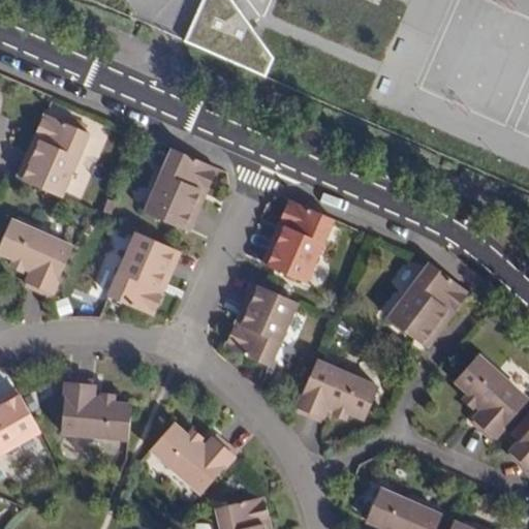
[(229,27),(243,1),(240,0),(205,0),(186,37),(201,45),(212,26),(236,38),(239,32),(229,27)]
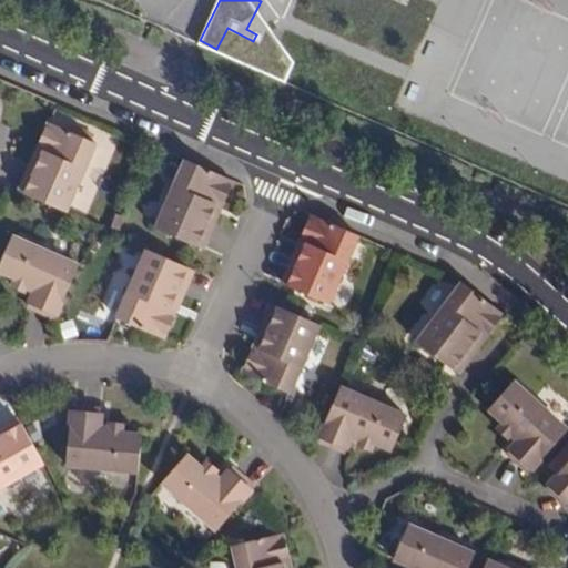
[(41,151),(23,192),(64,210),(94,142),(46,120),(33,148),(41,151)]
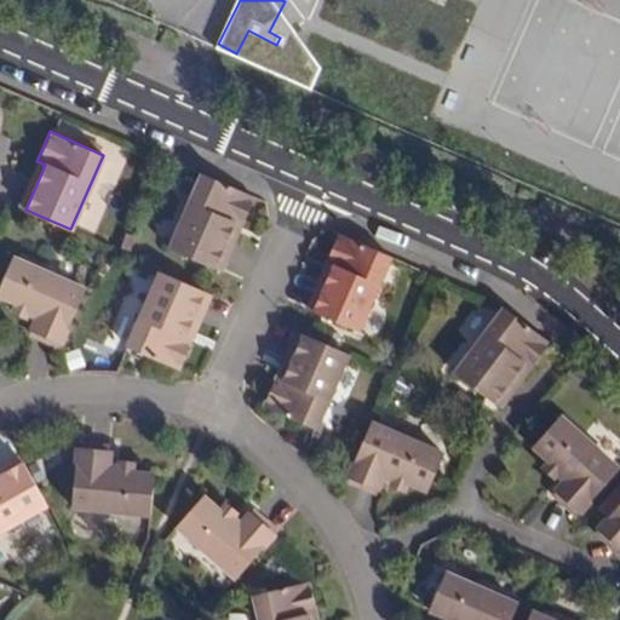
[(45,165),(36,161),(17,206),(26,210),(45,165)]
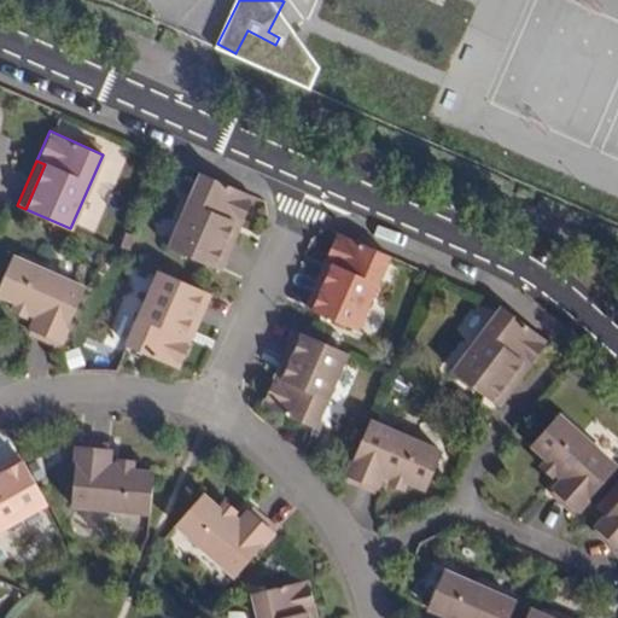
[(234,219),(243,223),(255,197),(203,174),(170,246),(214,264),(234,219)]
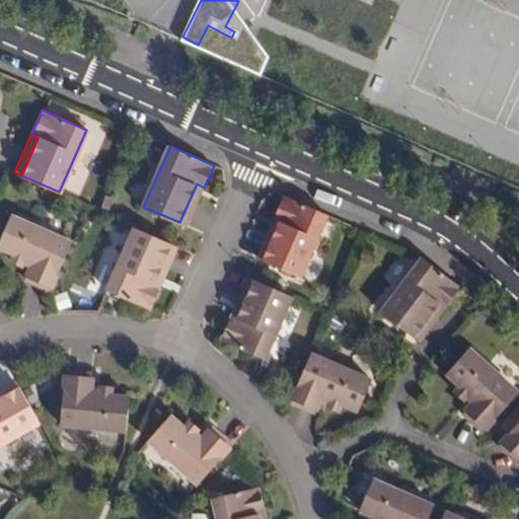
[(204,188),(197,183),(179,222),(188,225),(204,188)]
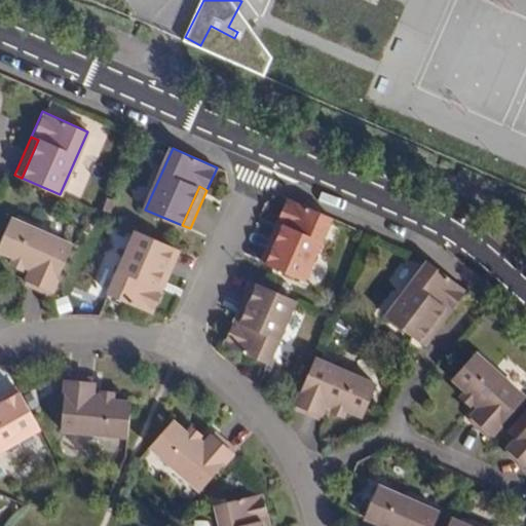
[(284,225),(267,264),(304,280),(332,218),(287,197),(276,222),(284,225)]
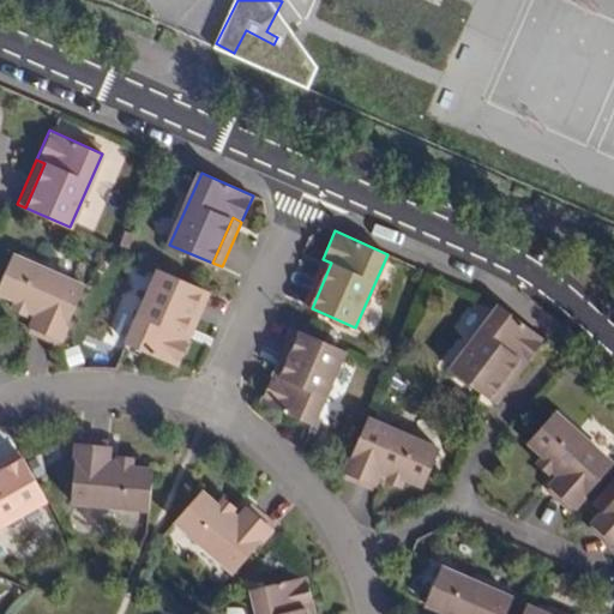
[(28,305),(37,309),(34,318),(28,333),(59,347),(85,289),(8,254),(0,272),(0,294),(16,300),(12,308),(23,313),(28,305)]
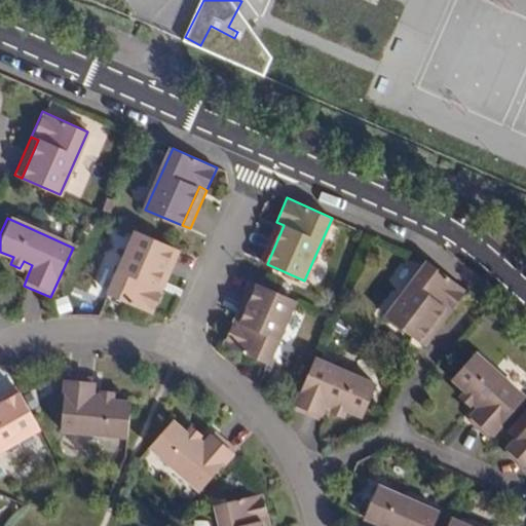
[(284,225),(276,222),(259,261),(267,264),(284,225)]
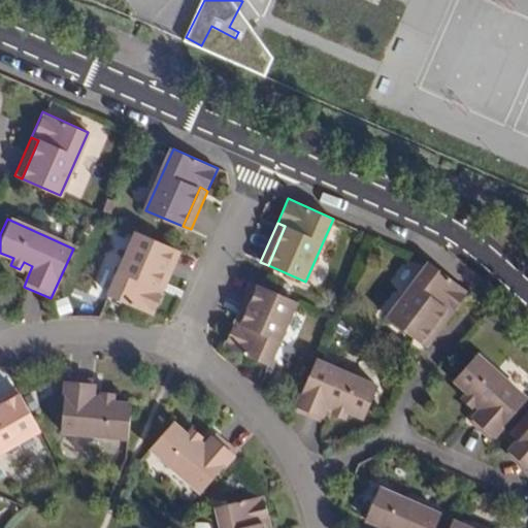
[(108,295),(123,301),(153,315),(163,291),(155,287),(172,248),(136,231),(108,295)]
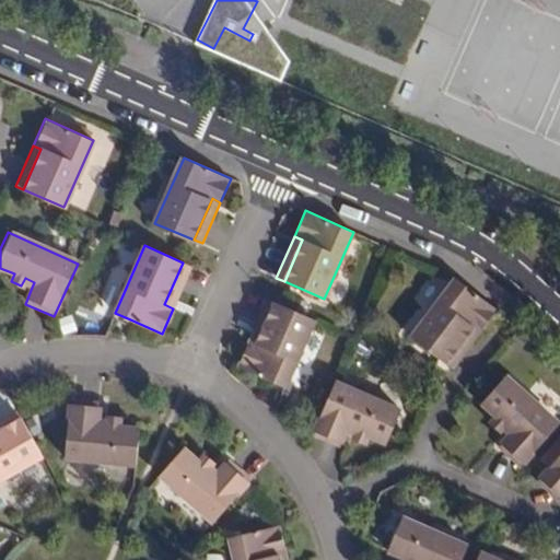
[(191,266),(183,263),(164,304),(173,308),(191,266)]
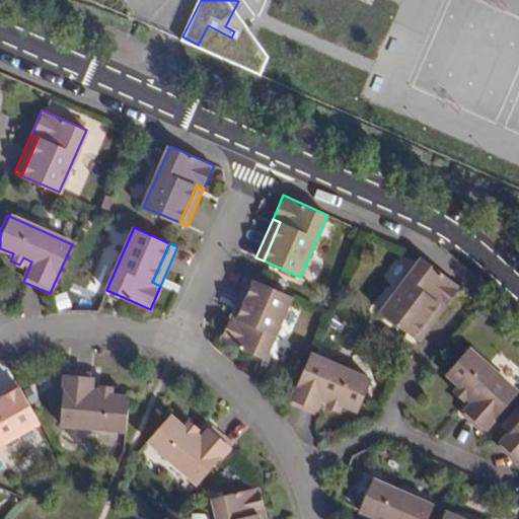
[(31,262),(23,257),(19,265),(28,269),(31,262)]
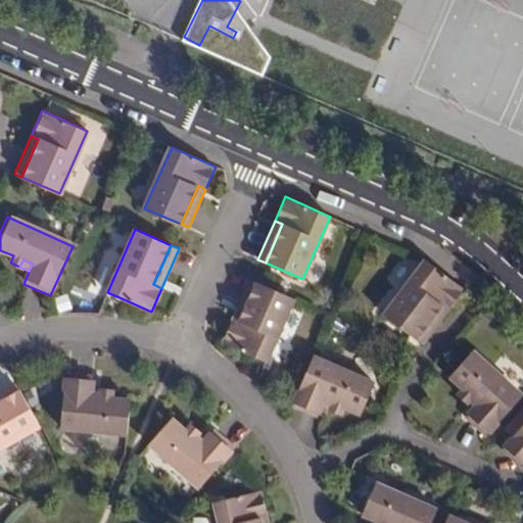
[(435,266),(425,260),(379,311),(411,338),(439,305),(445,312),(465,291),(435,266)]
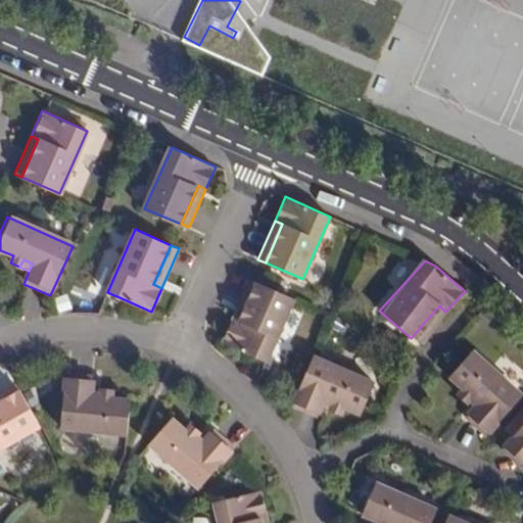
[(256,282),(248,279),(231,319),(239,322),(256,282)]
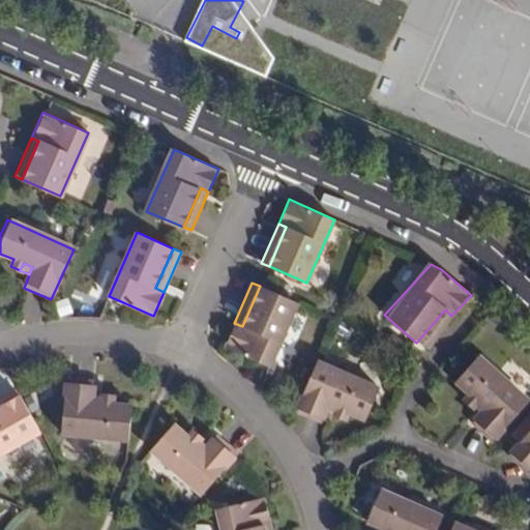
[(298,302),(260,286),(242,326),(234,323),(223,347),(269,366),(298,302)]
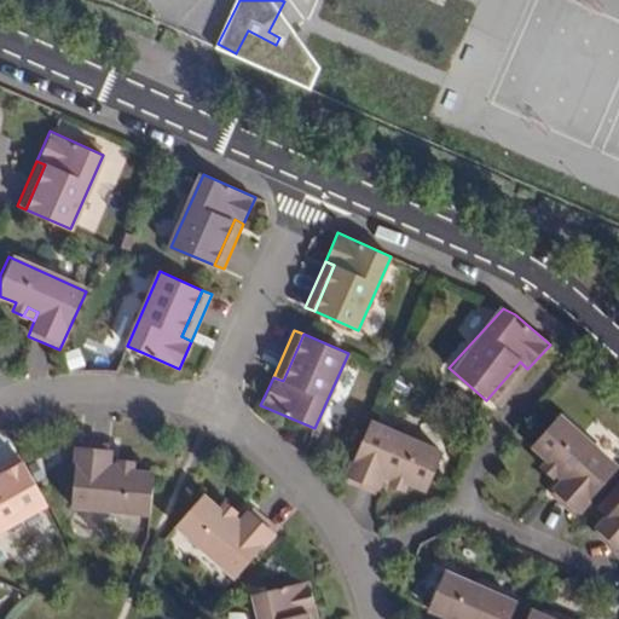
[(527,369),(520,362),(486,400),(493,408),(527,369)]
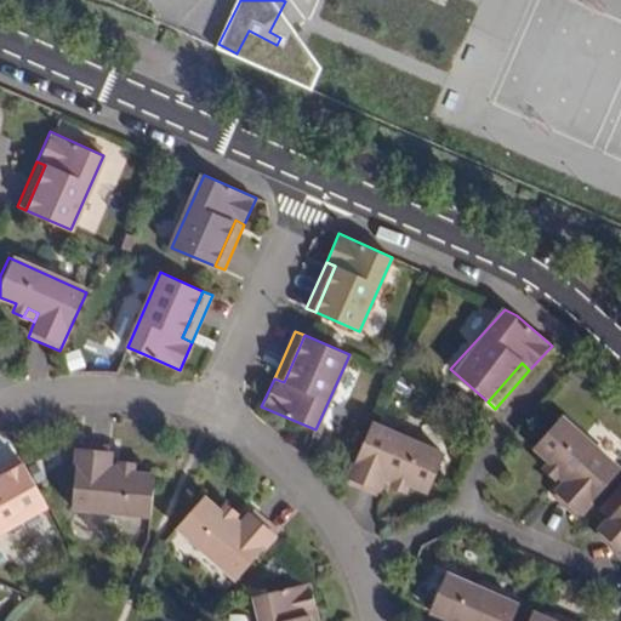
[(554,476),(559,469),(570,478),(564,484),(554,495),(579,518),(620,469),(620,467),(560,414),(533,445),(550,460),(543,467),(554,476)]
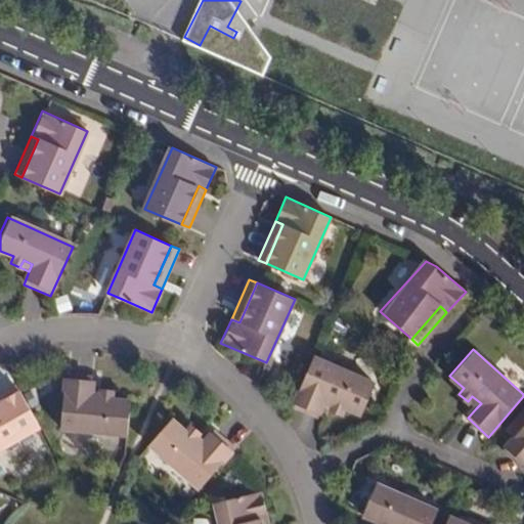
[(317,420),(321,407),(324,399),(335,404),(332,411),(342,416),(344,408),(362,416),(376,386),(314,358),(292,409),(317,420)]
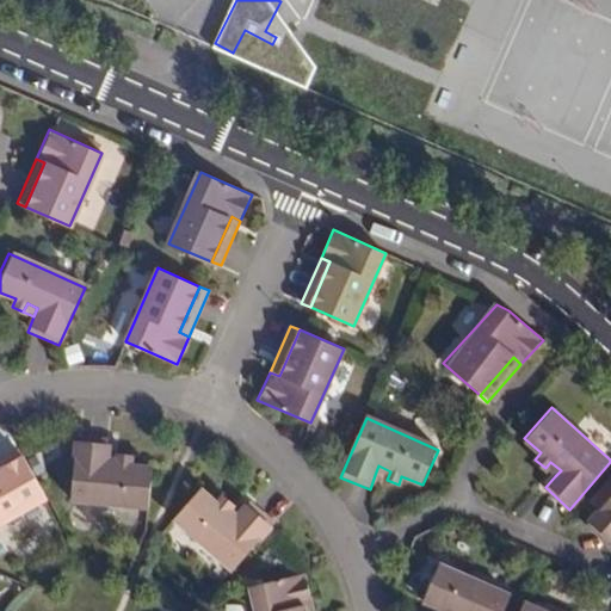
[(67,500),(117,506),(124,460),(118,458),(117,468),(104,467),(105,457),(107,442),(75,438),(67,500)]
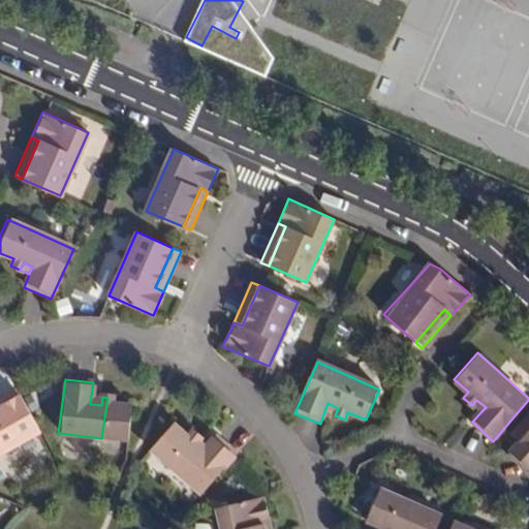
[(0,409),(22,398),(18,390),(0,400),(0,409)]
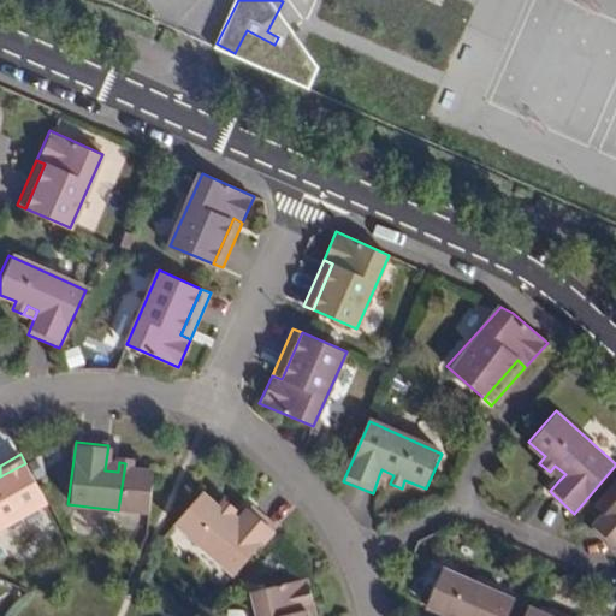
[(119,462),(106,461),(105,471),(118,472),(119,462)]
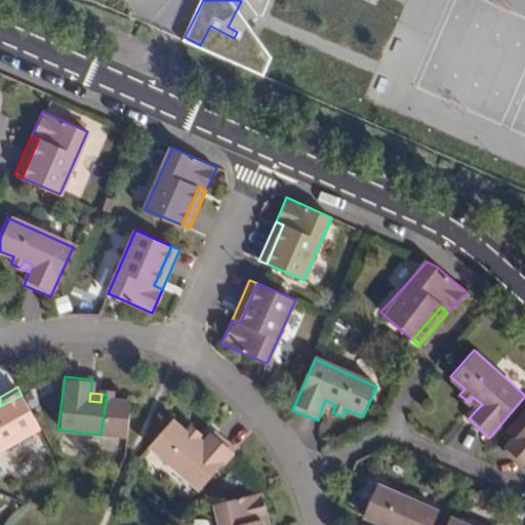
[(0,454),(42,432),(22,395),(0,406),(0,454)]
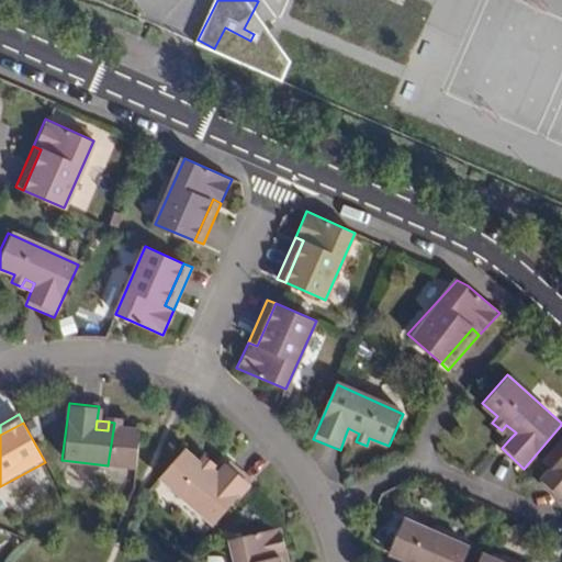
[(114,423),(108,465),(137,469),(142,435),(119,431),(121,424),(114,423)]
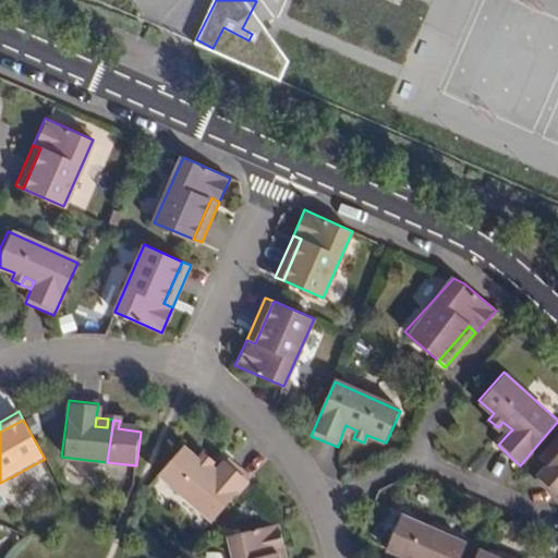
[(512,429),(502,422),(498,427),(506,434),(507,435),(512,429)]
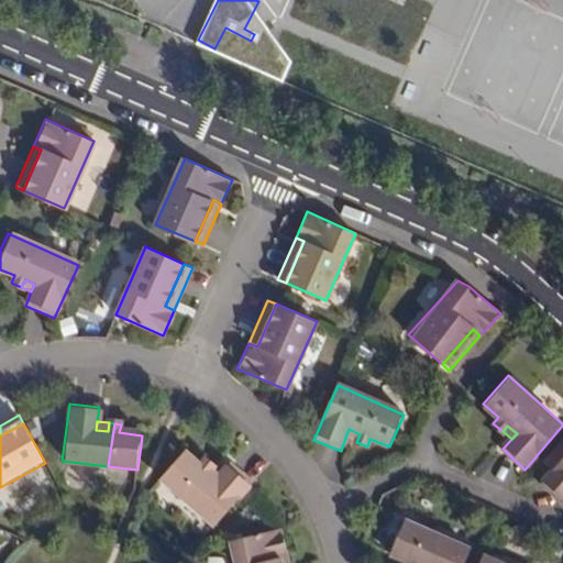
[(360,434),(349,429),(345,438),(356,442),(360,434)]
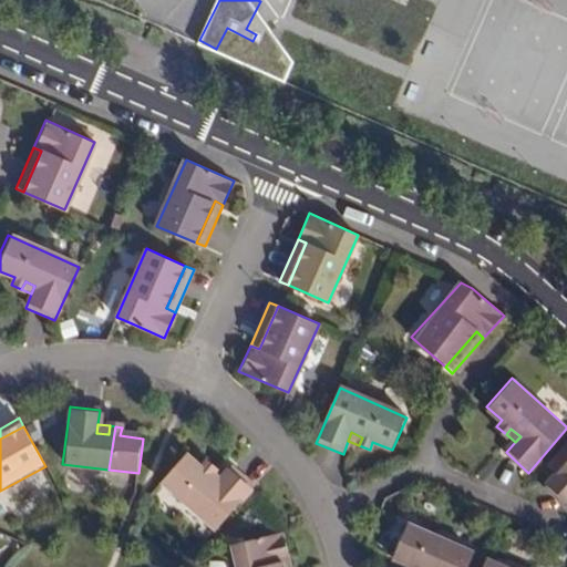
[(566,443),(536,478),(558,498),(566,486),(566,443)]
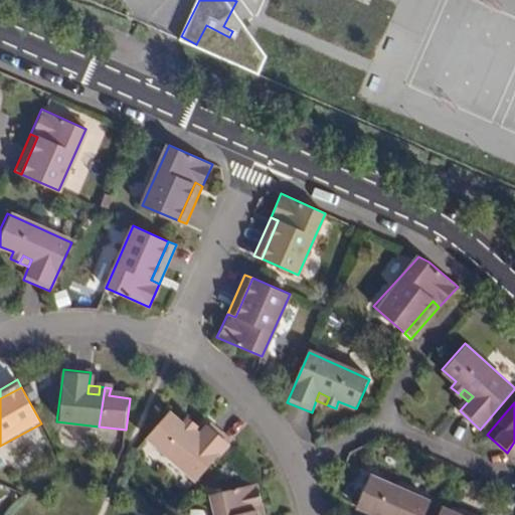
[(200,440),(194,434),(199,428),(190,420),(185,426),(169,412),(148,437),(200,483),(234,443),(213,423),(205,434),(200,440)]
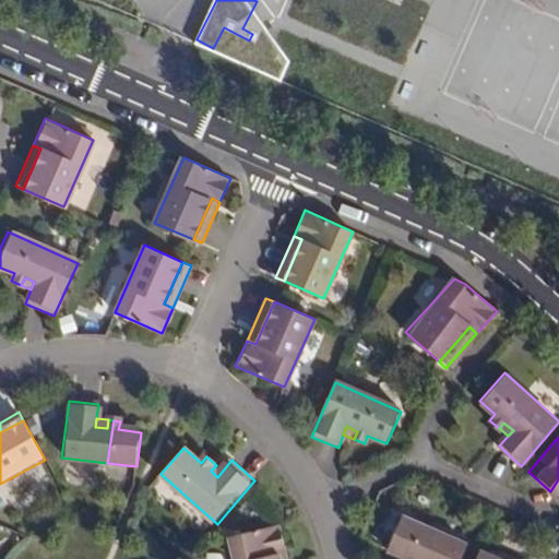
[(223,471),(216,465),(211,471),(217,477),(223,471)]
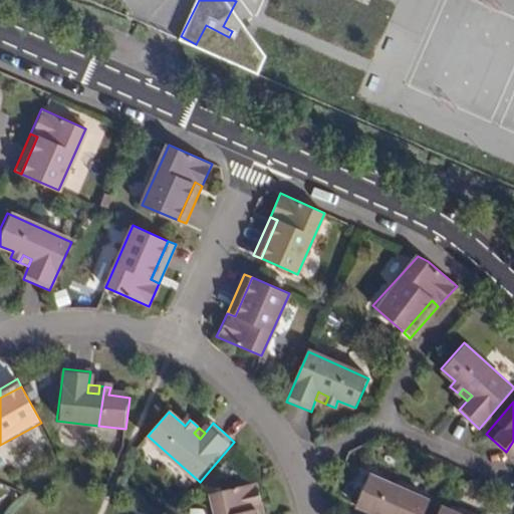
[(423,513),(430,502),(367,475),(352,507),(369,513),(423,513)]
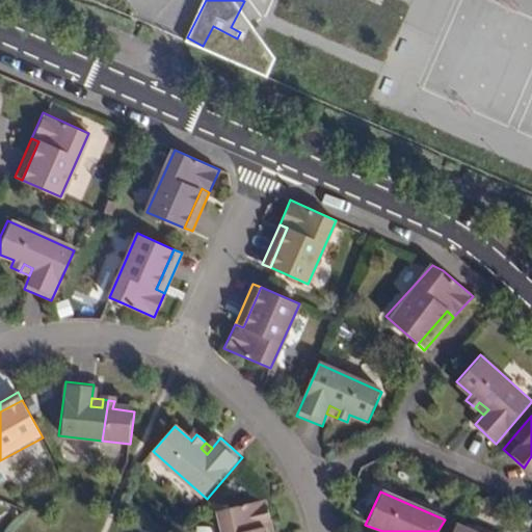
[(262,531),(262,530),(269,527),(263,501),(215,511),(219,531),(262,531)]
